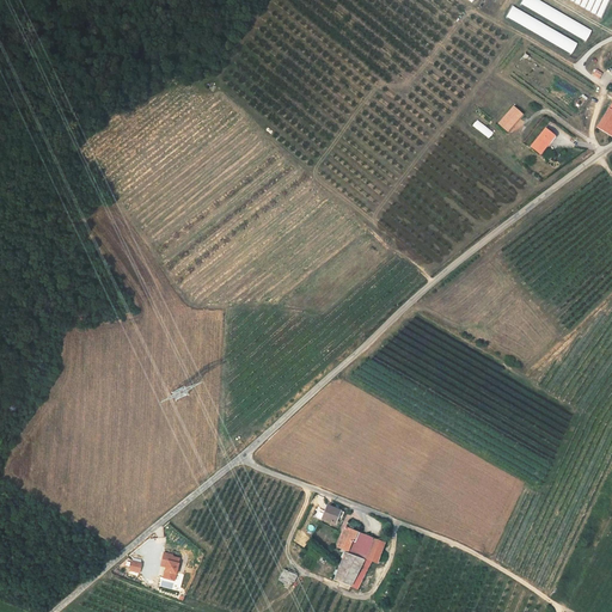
[(588,40),(594,29),(540,0),(522,0),(521,4),(588,40)]
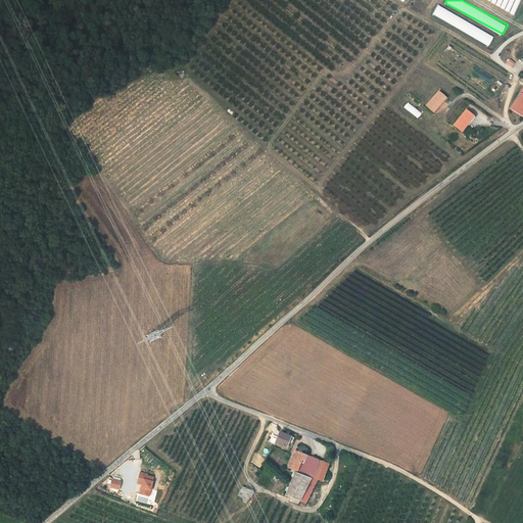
[(489,0),(512,12),(519,0),(489,0)]
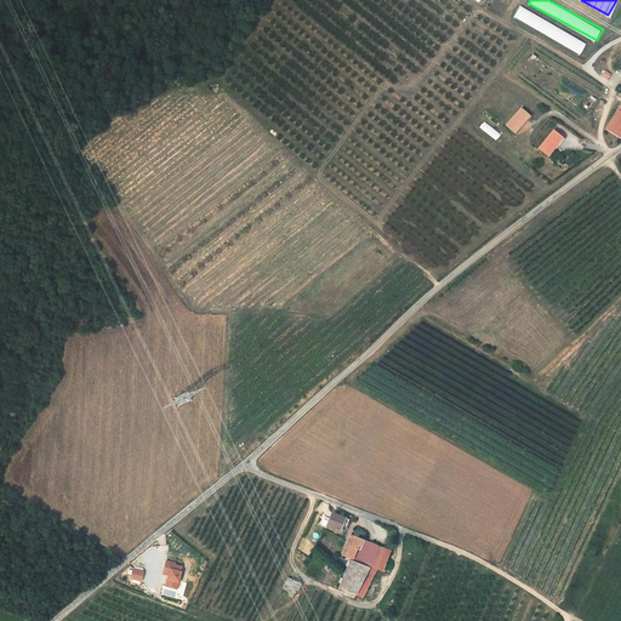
[(516,15),(512,22),(579,58),(584,49),(569,41),(567,46),(559,43),(560,41),(547,34),(547,33),(516,15)]
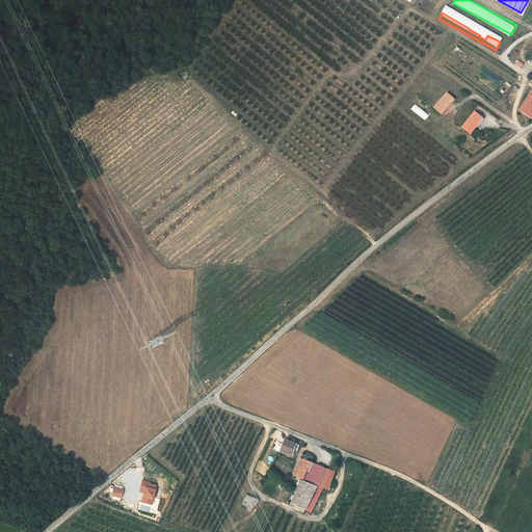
[(486,32),(498,38),(500,34),(489,28),(486,32)]
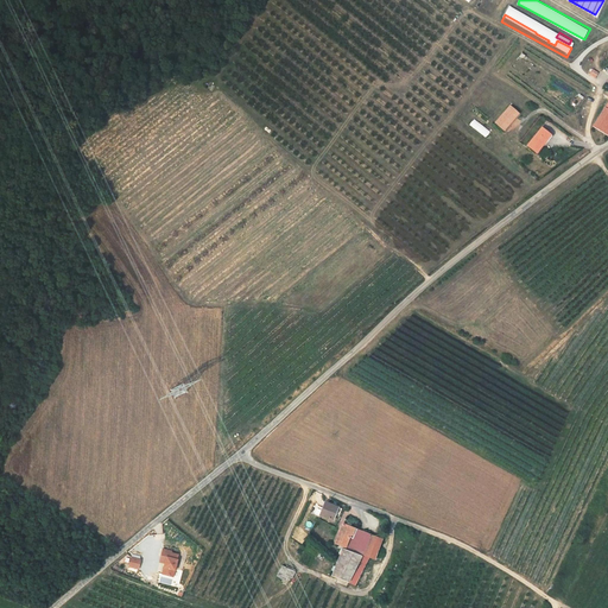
[(207,86),(201,92),(207,97),(211,90),(207,86)]
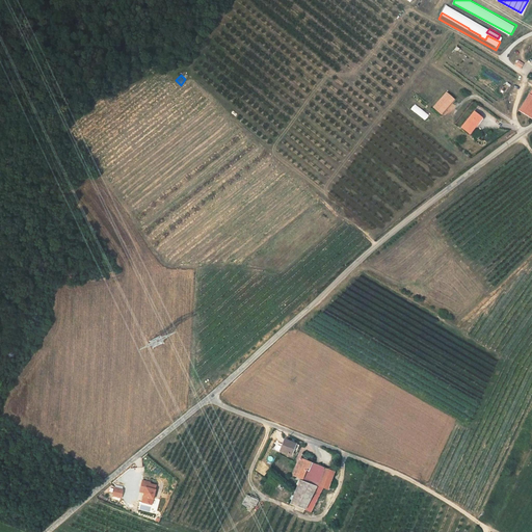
[(526,115),(531,104),(531,89),(519,111),(526,115)]
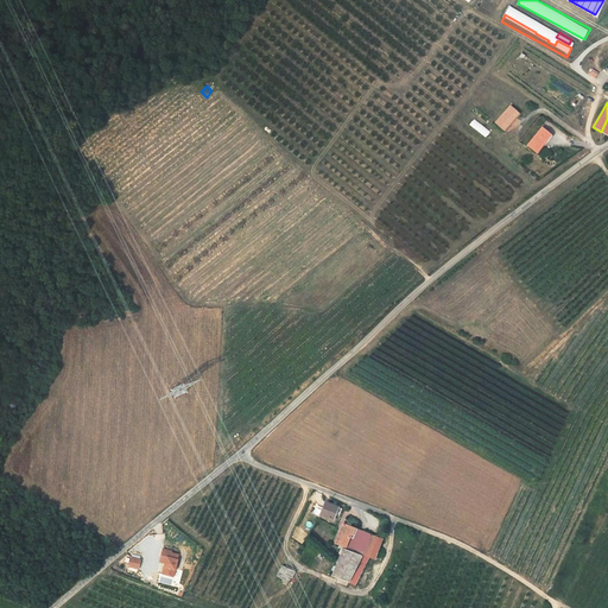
[(519,113),(510,106),(495,122),(505,130),(519,113)]
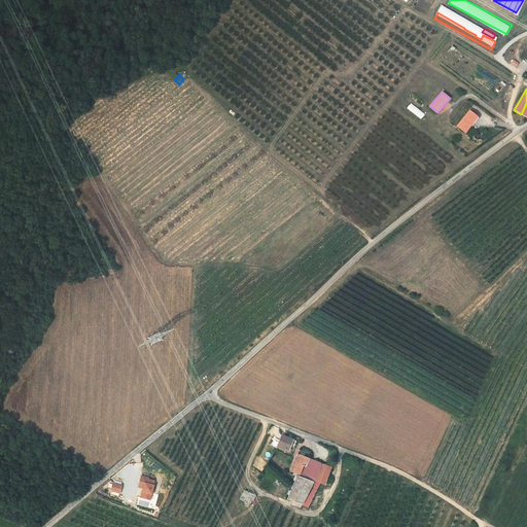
[(411,103),(407,108),(421,119),(425,114),(411,103)]
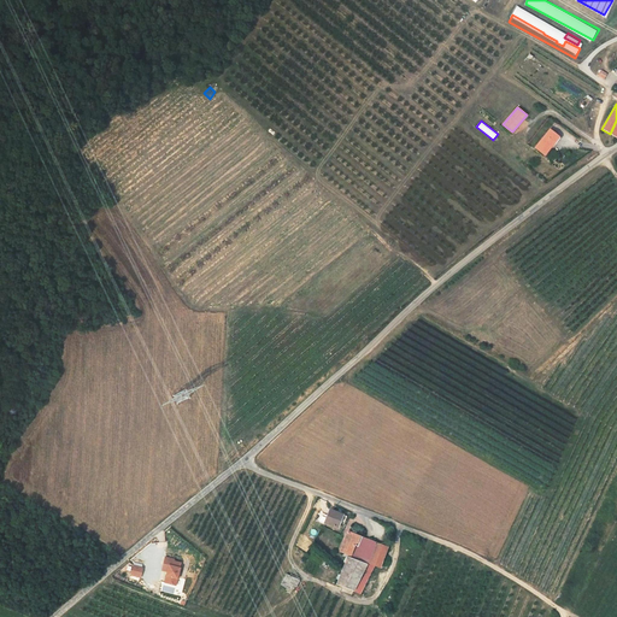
[(554,144),(552,142),(557,135),(550,129),(535,147),(545,154),(554,144)]
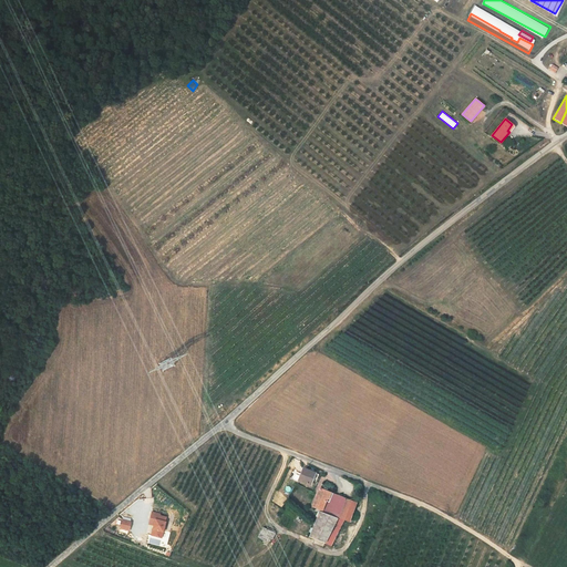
[(307,487),(319,492),(323,481),(311,475),(307,487)]
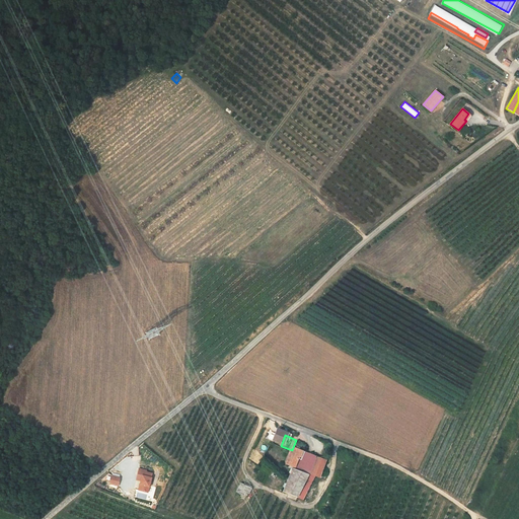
[(302,504),(313,478),(308,476),(309,471),(303,468),(308,456),(300,453),(293,469),(298,472),(297,475),(300,476),(291,499),(302,504)]
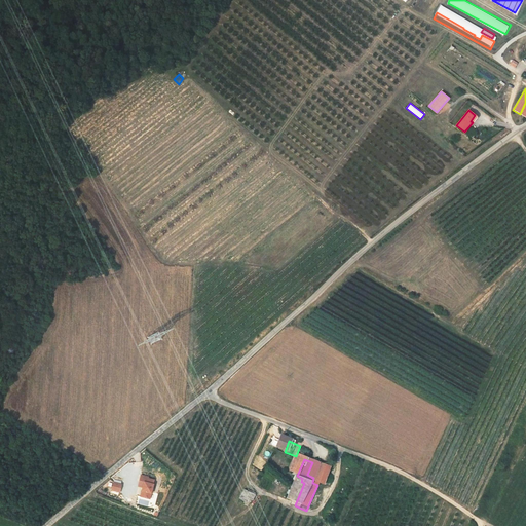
[(329,489),(336,473),(326,468),(318,485),(326,488),(329,489)]
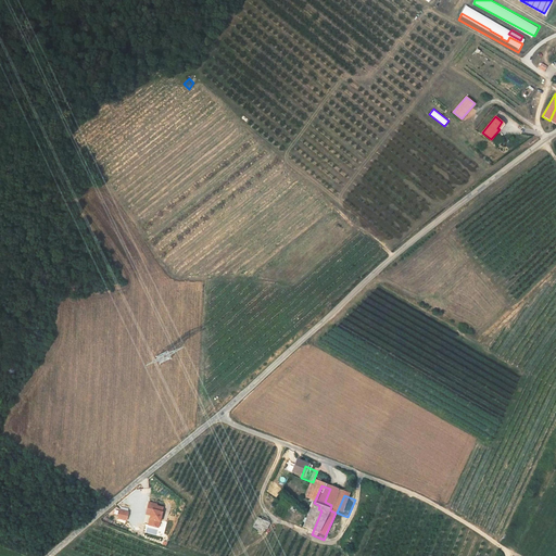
[(126,520),(128,510),(118,509),(116,518),(126,520)]
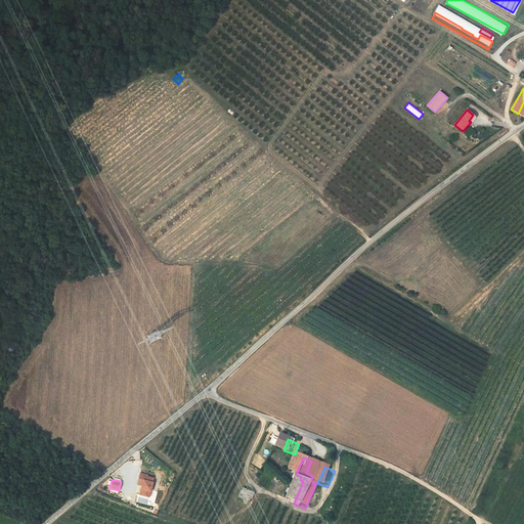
[(155,482),(148,481),(146,487),(153,488),(150,494),(148,501),(157,505),(161,490),(162,486),(155,484),(155,482)]
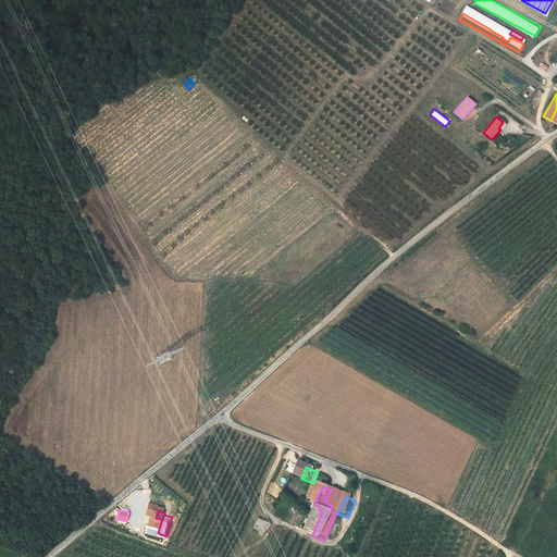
[(324,541),(334,544),(345,517),(337,514),(336,514),(324,541)]
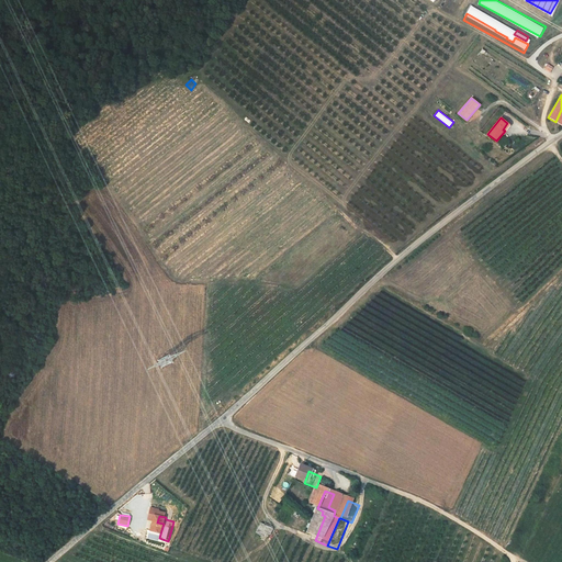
[(267,539),(273,527),(261,520),(256,532),(267,539)]
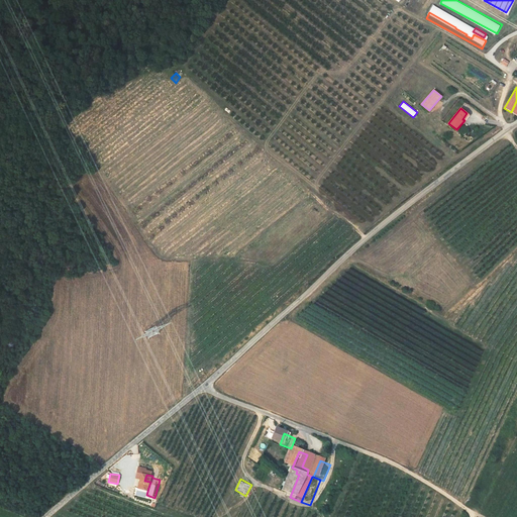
[(127,484),(119,483),(118,491),(125,492),(127,484)]
